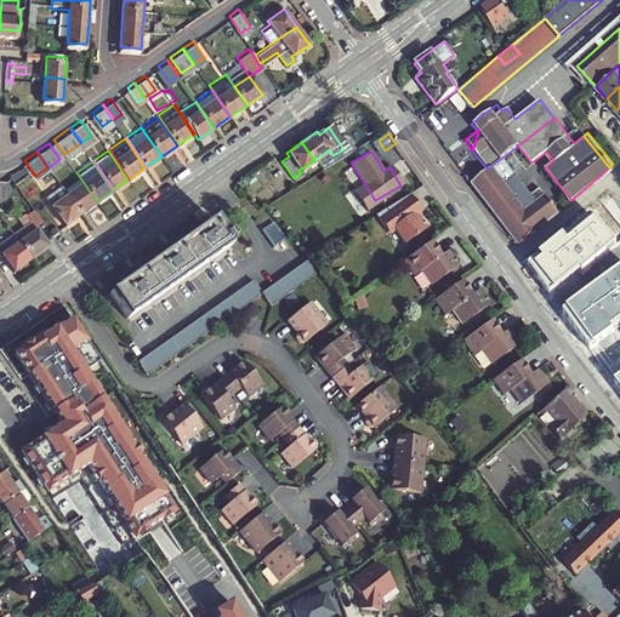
[(559,211),(546,193),(539,198),(534,192),(518,172),(506,181),(494,164),(487,169),(472,181),(519,243),(559,211)]
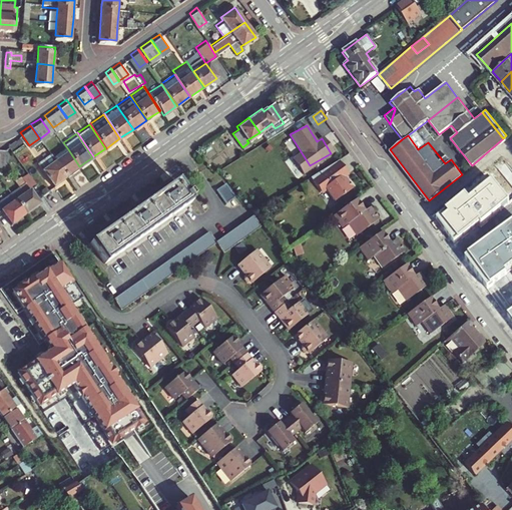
[(67,150),(78,167),(79,166),(68,149),(63,142),(62,143),(67,150)]
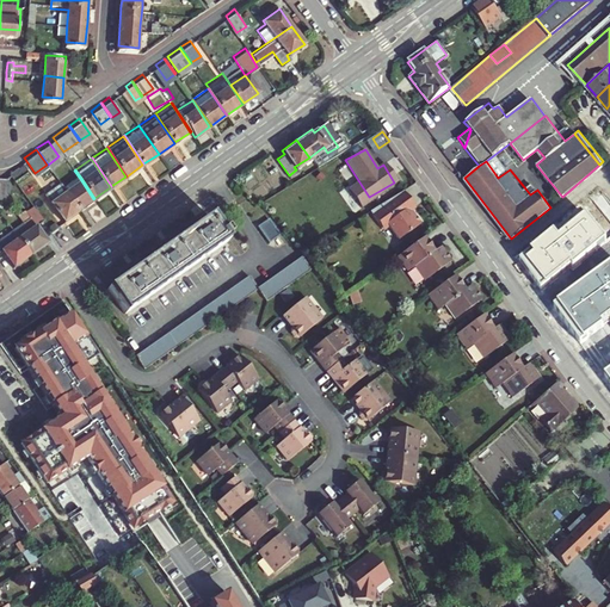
[(80,179),(65,190),(79,210),(93,199),(80,179)]
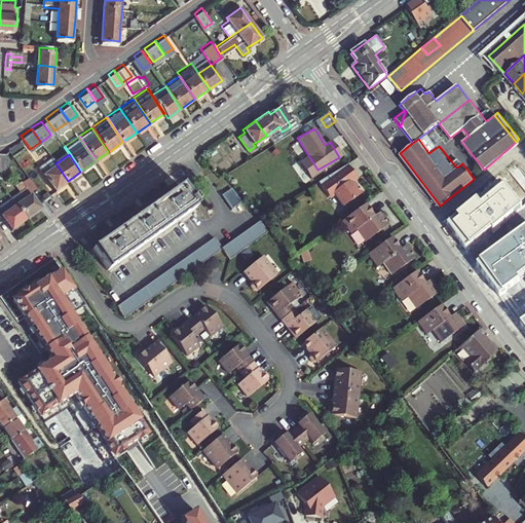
[(67,181),(54,163),(49,156),(36,165),(53,190),(67,181)]
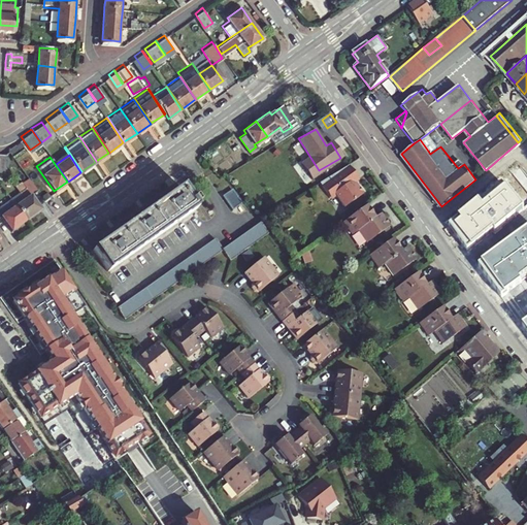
[(458,168),(464,164),(459,158),(454,163),(458,168)]
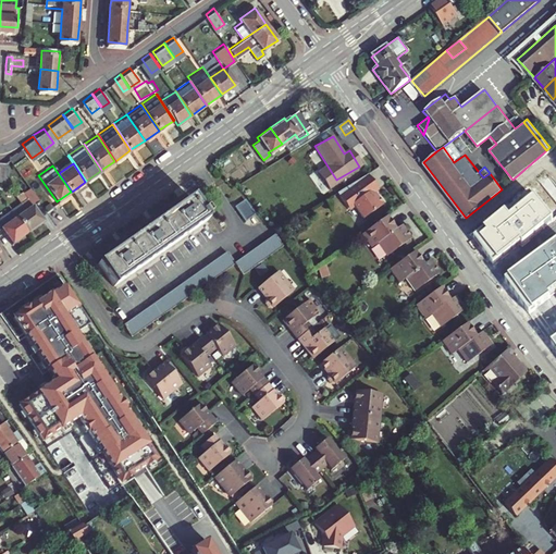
[(373,197),(377,195),(380,193),(367,172),(366,173),(372,188),(371,194),(373,197)]
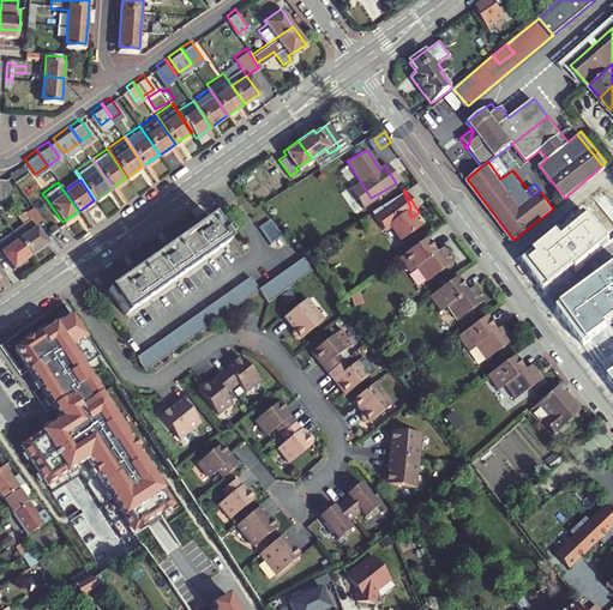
[(79,211),(65,191),(64,191),(78,211),(79,211)]
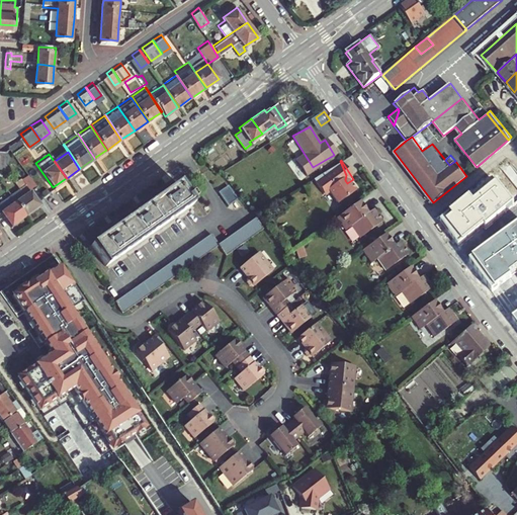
[(340,161),(317,174),(312,177),(322,192),(327,188),(337,202),(356,189),(350,181),(347,183),(345,180),(346,175),(340,161)]
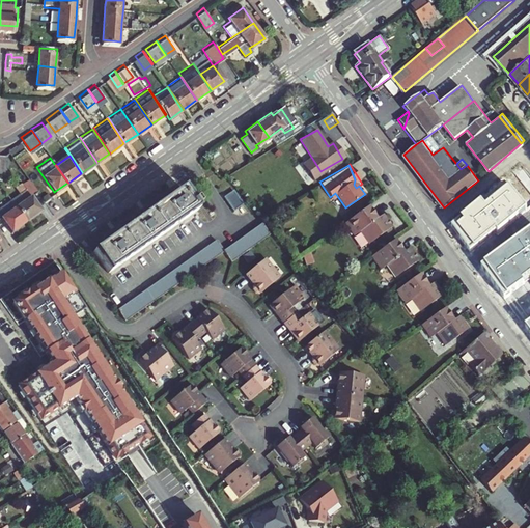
[(18,205),(28,221),(44,210),(33,195),(39,191),(30,178),(24,183),(27,188),(12,198),(12,199),(18,205)]
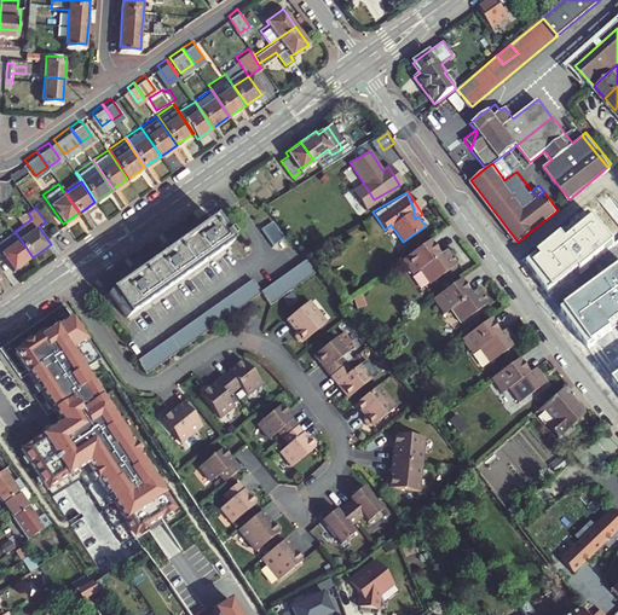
[(583,271),(616,242),(590,210),(527,262),(549,291),(581,268),(583,271)]
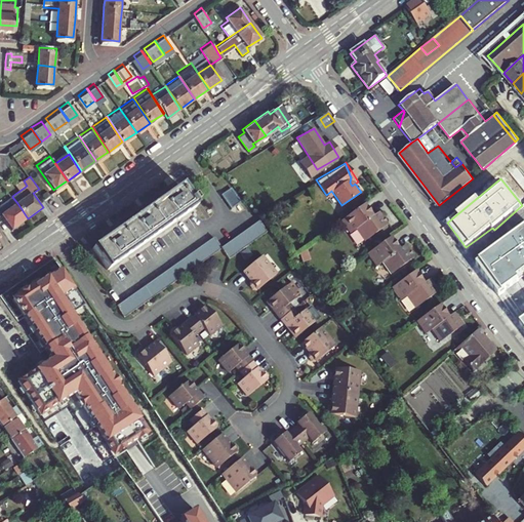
[(179,185),(177,186),(192,207),(195,205),(193,203),(196,201),(192,196),(189,197),(179,185)]
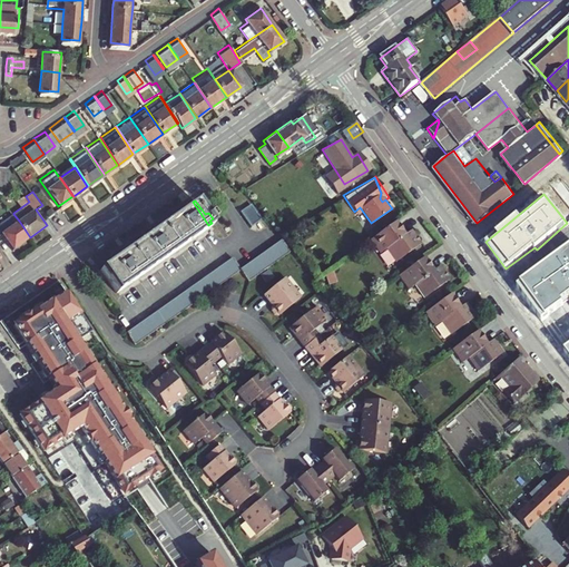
[(244,207),(254,222),(264,215),(254,201),(244,207)]
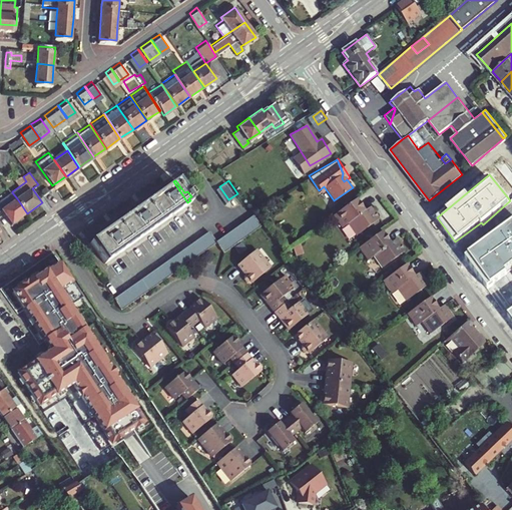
[(89,240),(104,262),(187,202),(173,181),(167,185),(165,183),(158,188),(159,190),(138,205),(136,202),(129,208),(131,210),(110,225),(108,222),(101,227),(103,230),(89,240)]
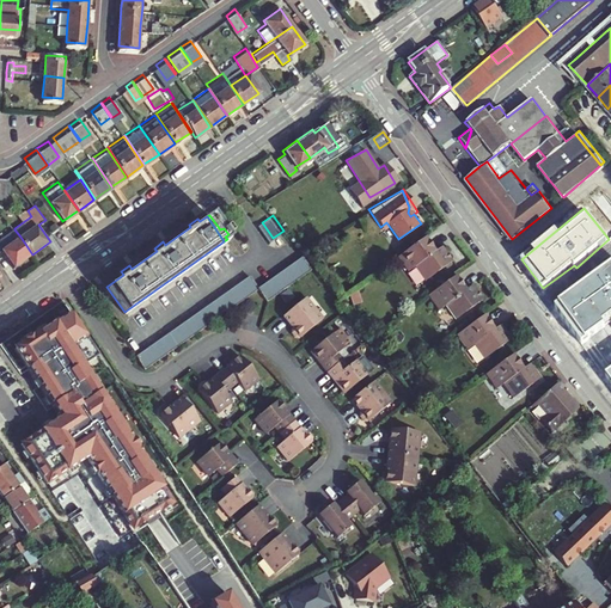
[(14,266),(32,255),(20,237),(14,229),(0,240),(0,251),(2,250),(14,266)]
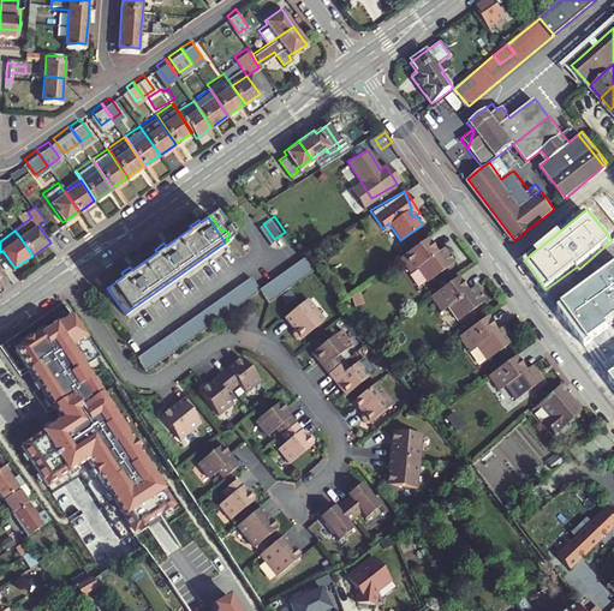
[(428,237),(399,256),(410,271),(419,265),(429,279),(455,261),(445,246),(439,251),(428,237)]
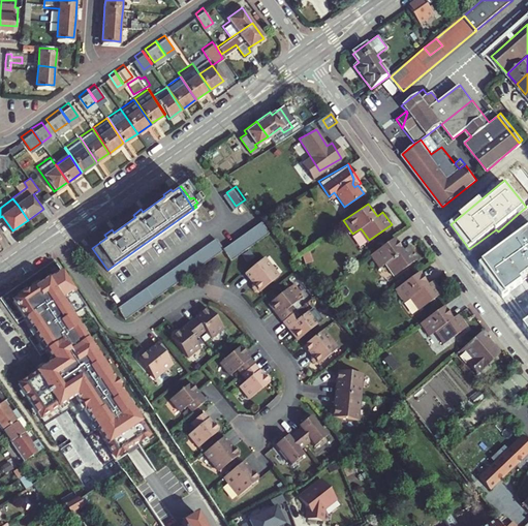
[(259,217),(220,247),(222,250),(229,260),(229,258),(267,233),(269,230),(259,217)]
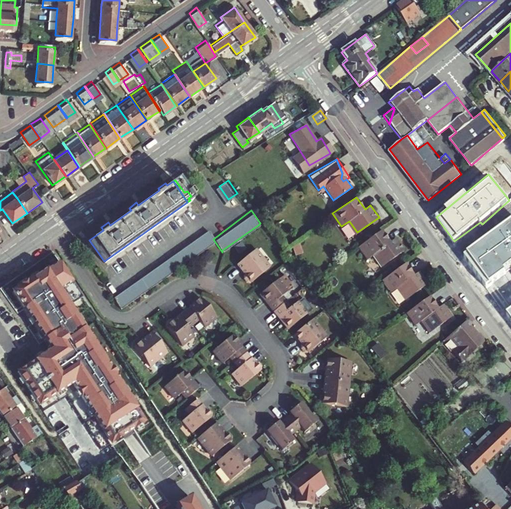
[(510,221),(465,256),(488,286),(510,268),(510,221)]
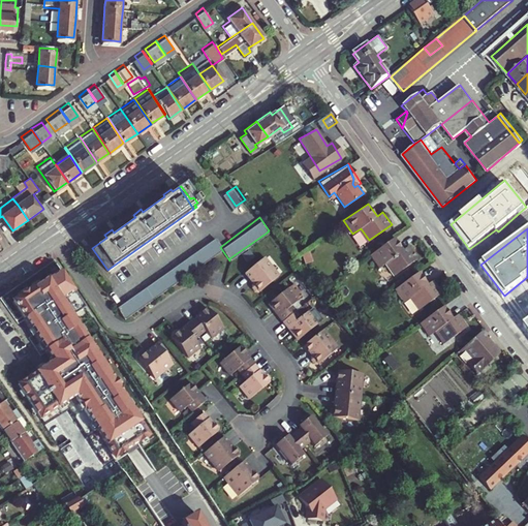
[(396,236),(371,253),(379,266),(385,261),(395,274),(418,256),(410,244),(404,248),(396,236)]
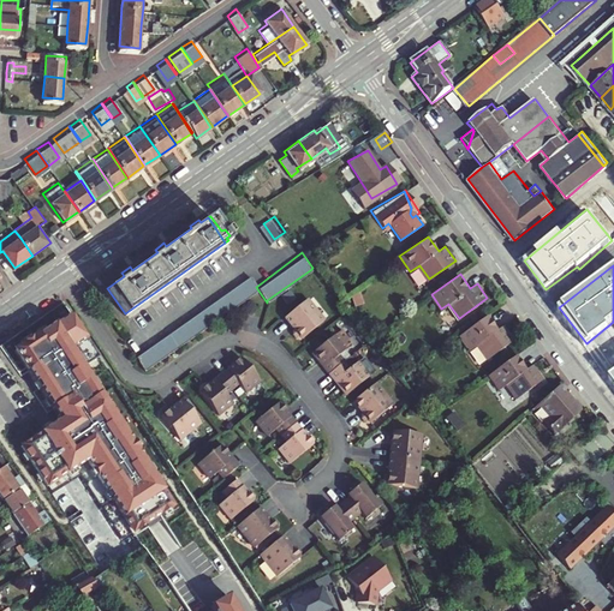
[(144,371),(207,327),(258,291),(256,287),(249,276),(135,358),(144,371)]
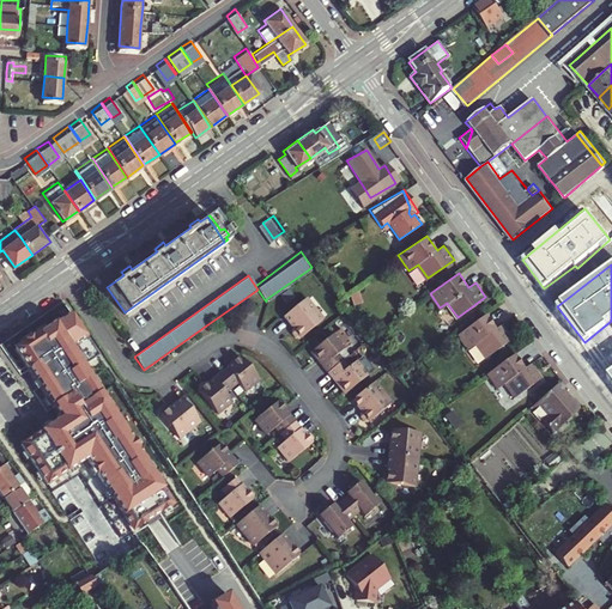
[(300,334),(322,315),(306,294),(283,314),(291,324),(291,329),(295,334),(300,334)]
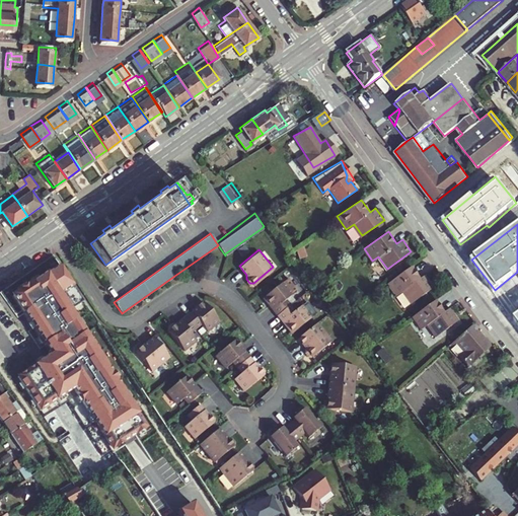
[(89,306),(61,264),(13,295),(52,354),(18,375),(41,410),(74,388),(114,448),(147,426),(75,315),(89,306)]
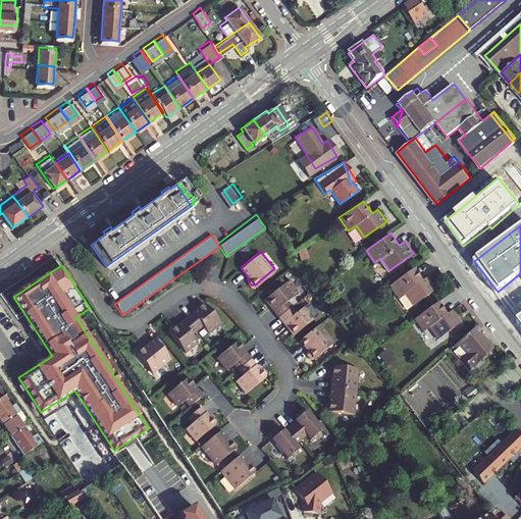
[(414,267),(389,283),(399,297),(405,292),(413,304),(436,288),(428,275),(423,279),(414,267)]
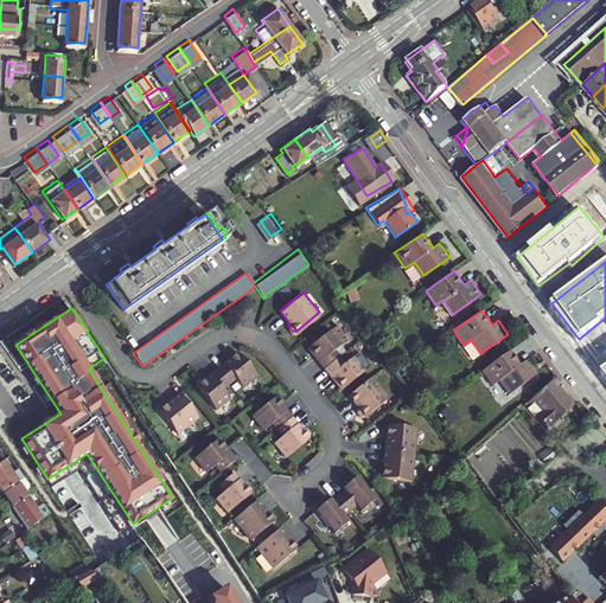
[(331,326),(308,345),(326,366),(340,353),(335,346),(343,339),(331,326)]
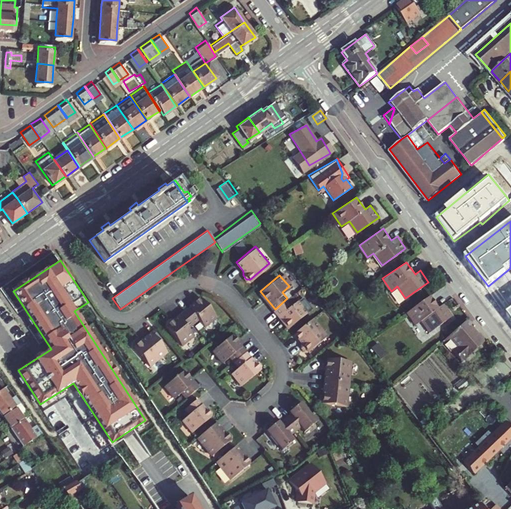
[(429,295),(406,312),(414,324),(420,320),(428,331),(452,315),(443,304),(438,308),(429,295)]
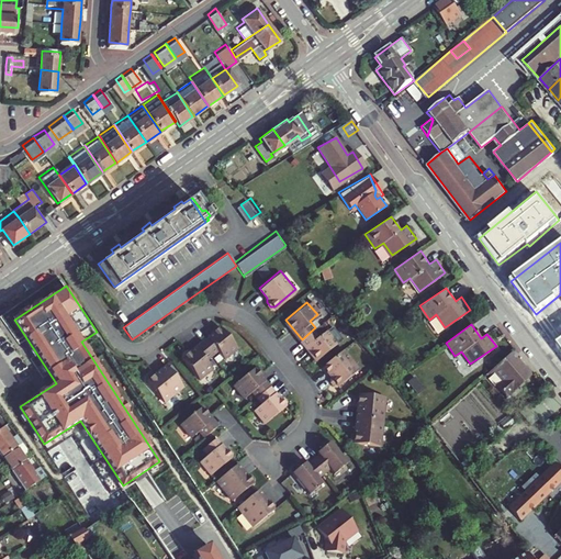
[(202,341),(214,355),(220,349),(226,357),(239,346),(222,325),(216,325),(212,328),(212,333),(202,341)]
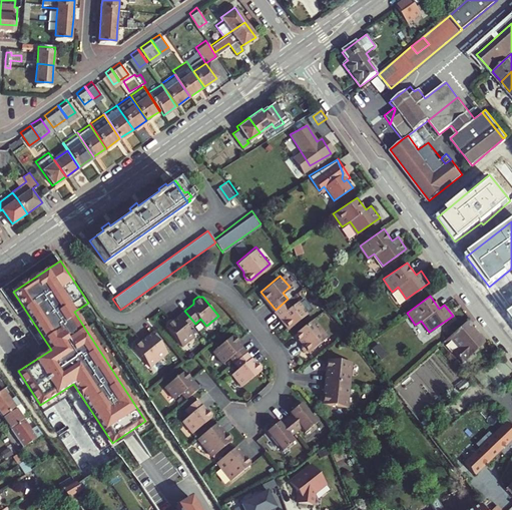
[(293,304),(288,299),(276,310),(290,326),(309,310),(300,299),(293,304)]
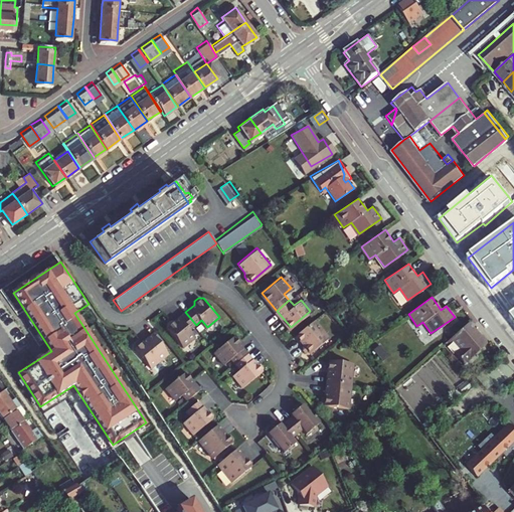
[(0,311),(0,337),(11,331),(0,311)]
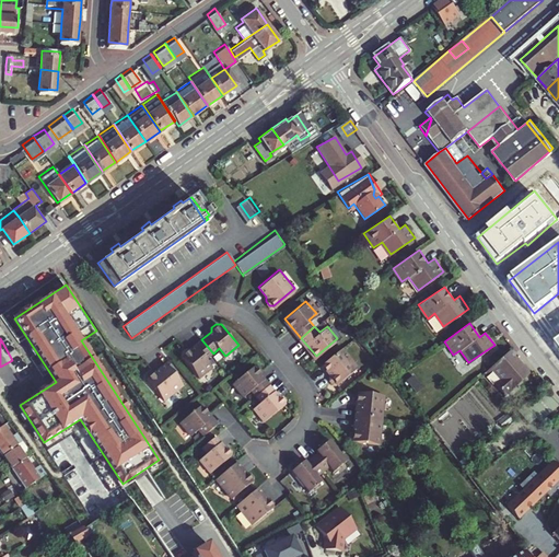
[(183,350),(183,355),(200,375),(212,366),(207,358),(213,354),(201,339),(191,348),(187,347),(183,350)]
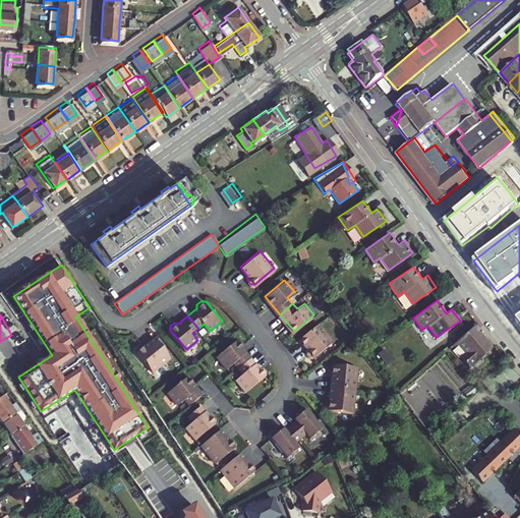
[(334,340),(319,322),(299,338),(307,347),(307,352),(309,355),(314,355),(334,340)]
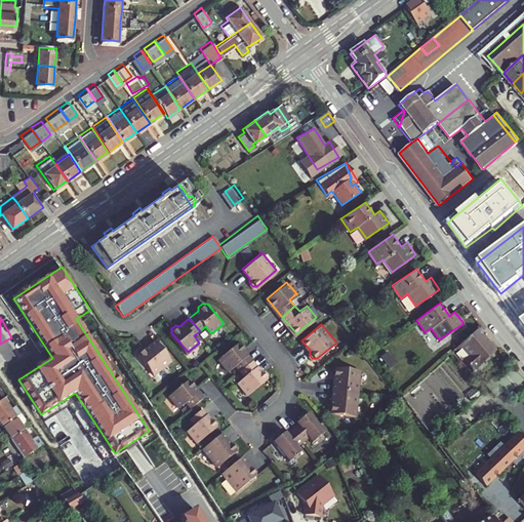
[(479,327),(458,346),(468,356),(465,359),(474,370),(500,348),(493,339),(491,342),(489,344),(486,339),(488,337),(479,327)]
